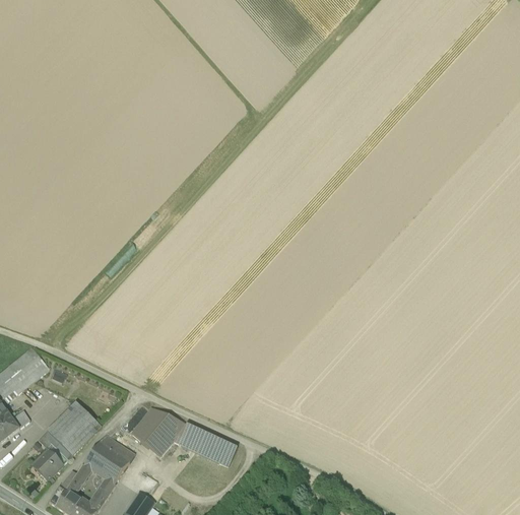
[(31,347),(0,372),(0,399),(4,404),(49,367),(31,347)]
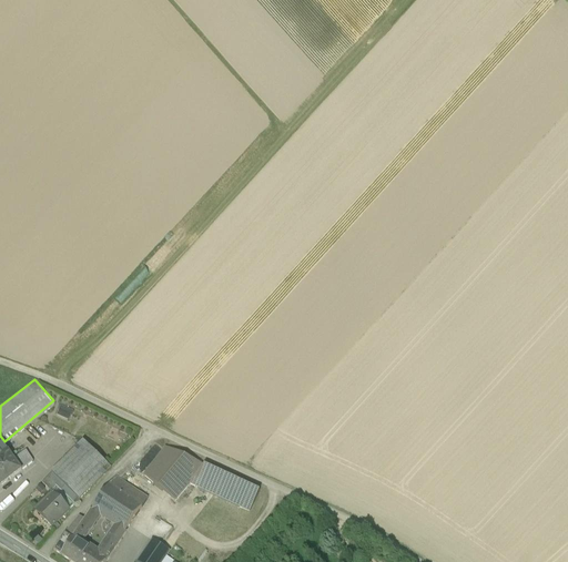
[(61,400),(57,409),(68,415),(72,406),(61,400)]
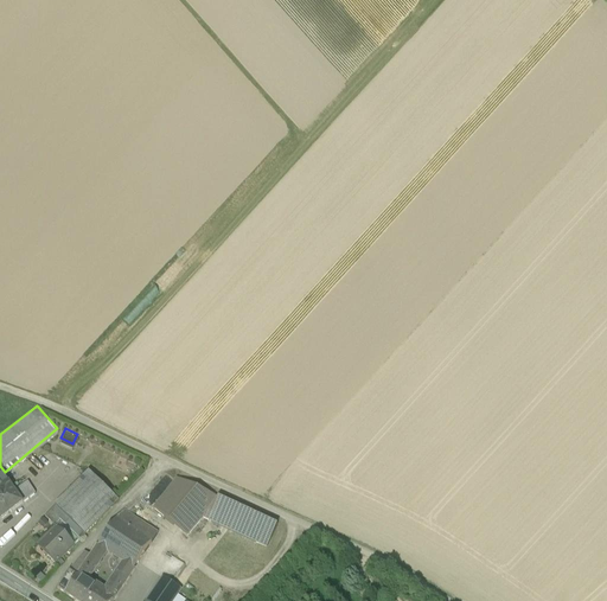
[(0,466),(0,487),(11,480),(5,472),(0,466)]
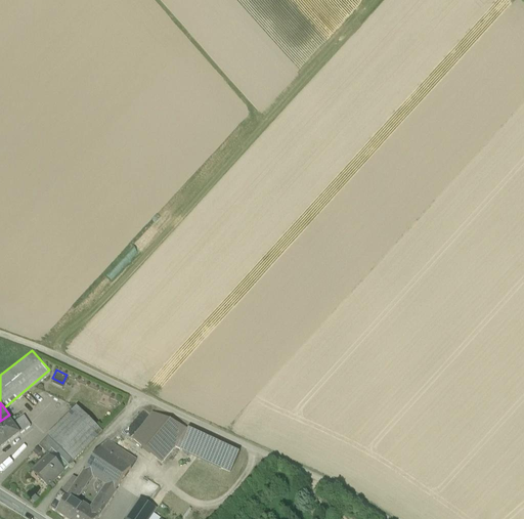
[(77,403),(48,433),(56,441),(52,445),(69,463),(102,429),(77,403)]
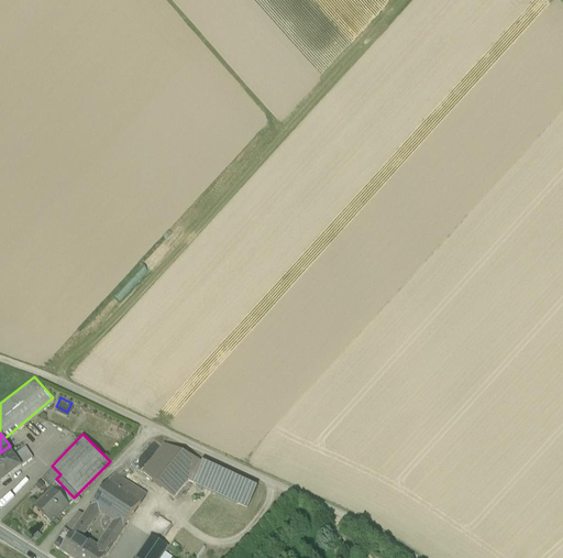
[(202,459),(164,440),(143,468),(174,494),(202,459)]
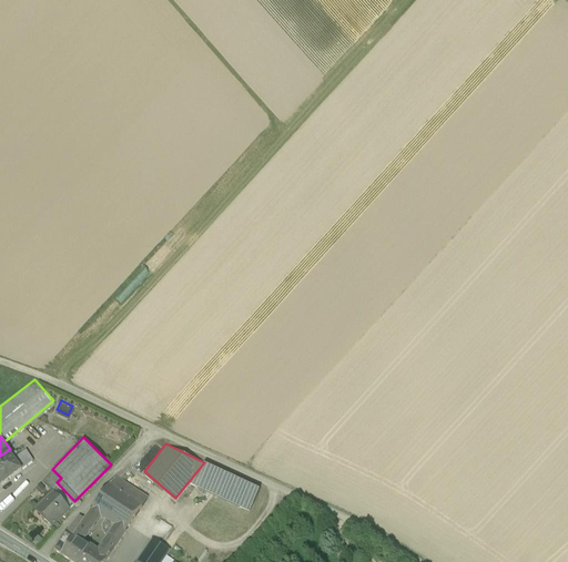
[(26,447),(13,455),(21,466),(33,457),(26,447)]
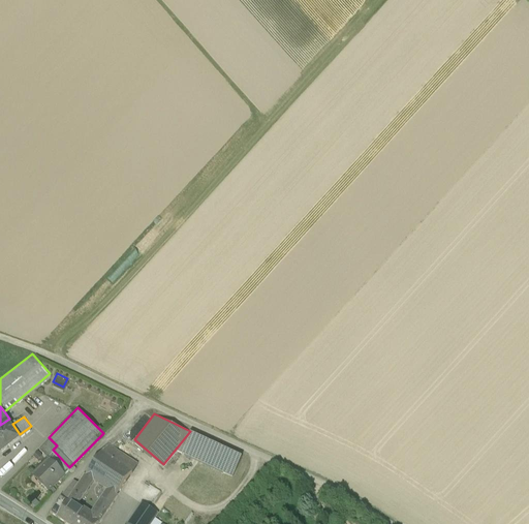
[(9,419),(0,425),(0,450),(20,434),(12,424),(9,419)]
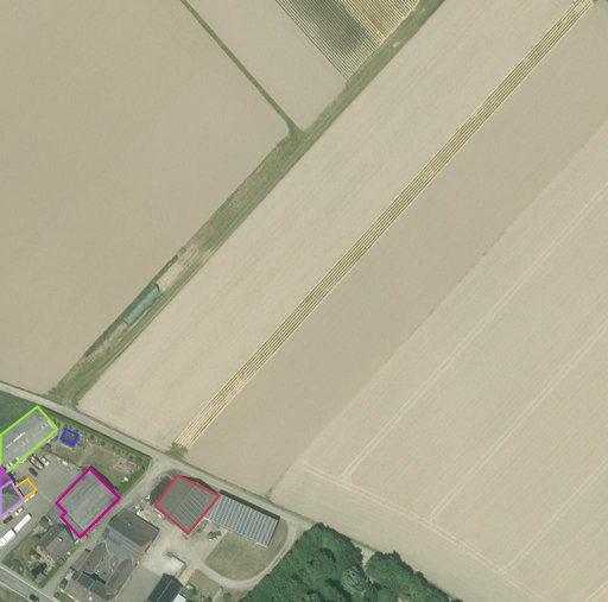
[(65,512),(56,502),(45,513),(55,523),(61,517),(65,512)]
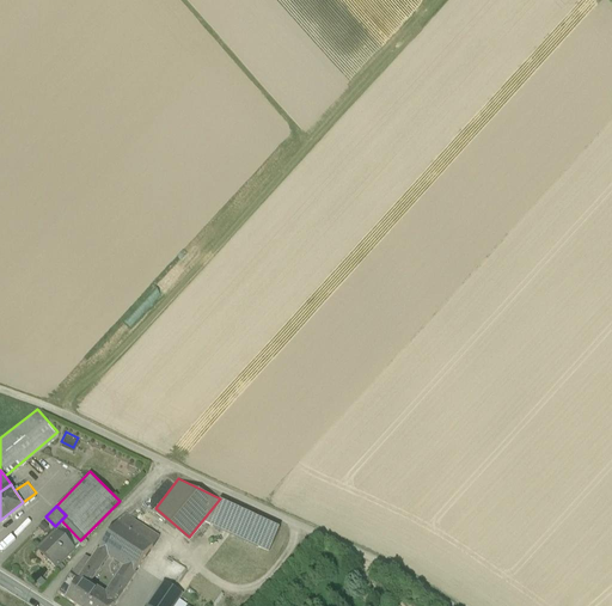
[(159,533),(124,510),(117,519),(153,543),(159,533)]
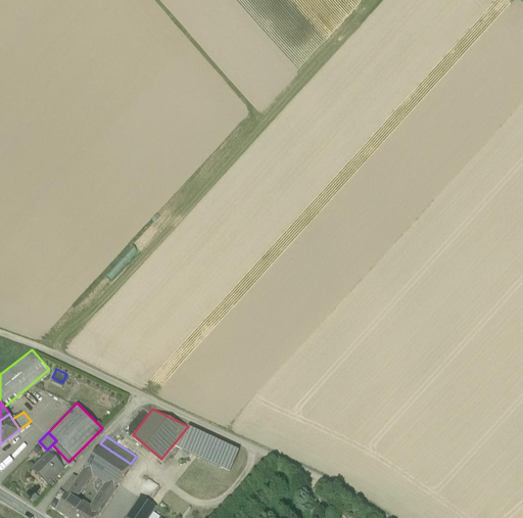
[(131,464),(100,443),(85,467),(93,472),(106,480),(115,486),(131,464)]
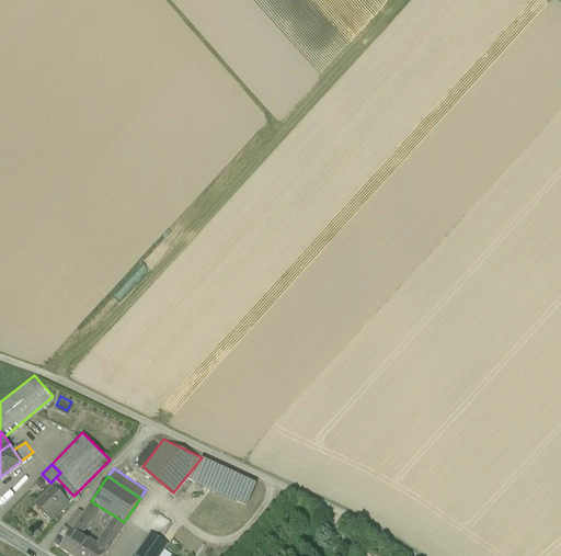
[(69,500),(53,485),(38,499),(44,506),(42,509),(52,518),(69,500)]
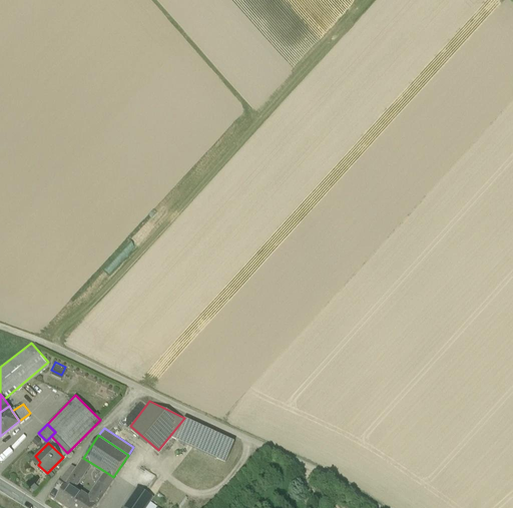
[(77,467),(65,484),(73,489),(91,463),(83,458),(77,467)]
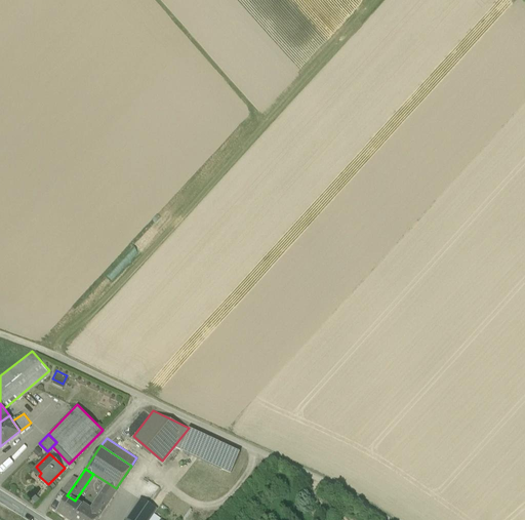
[(74,475),(61,490),(67,495),(79,478),(74,475)]
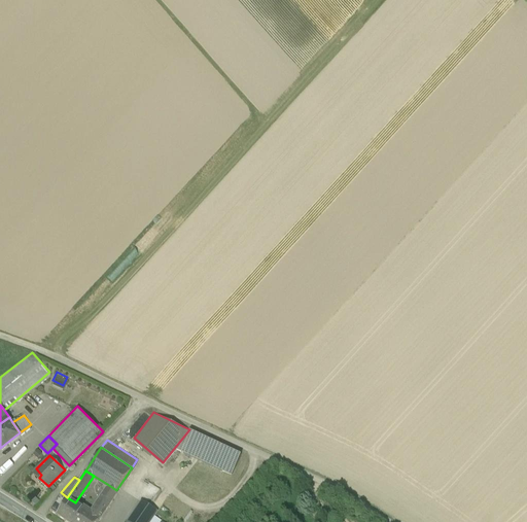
[(116,490),(107,484),(104,489),(113,495),(116,490)]
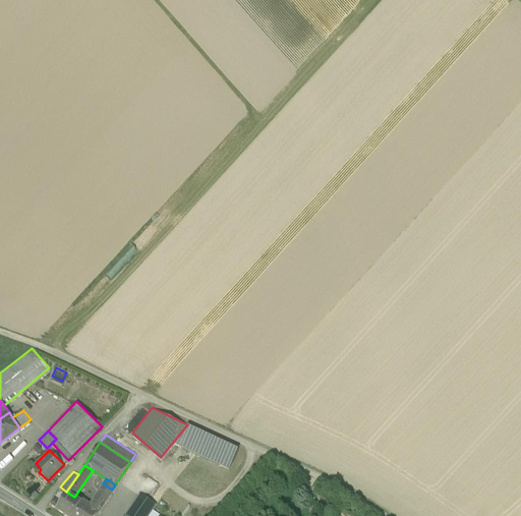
[(103,483),(98,492),(107,498),(112,490),(103,483)]
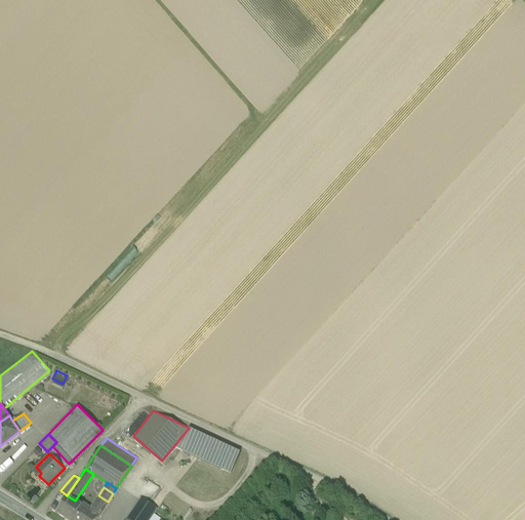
[(67,495),(61,490),(50,507),(70,519),(94,519),(97,516),(103,509),(94,504),(93,502),(88,510),(75,501),(67,495)]
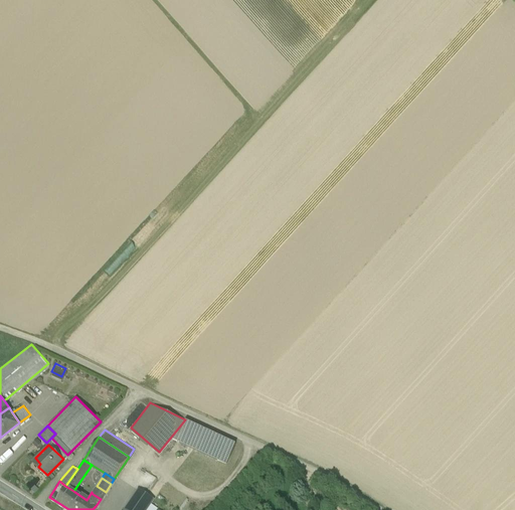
[(106,492),(97,486),(92,492),(93,494),(101,499),(106,492)]
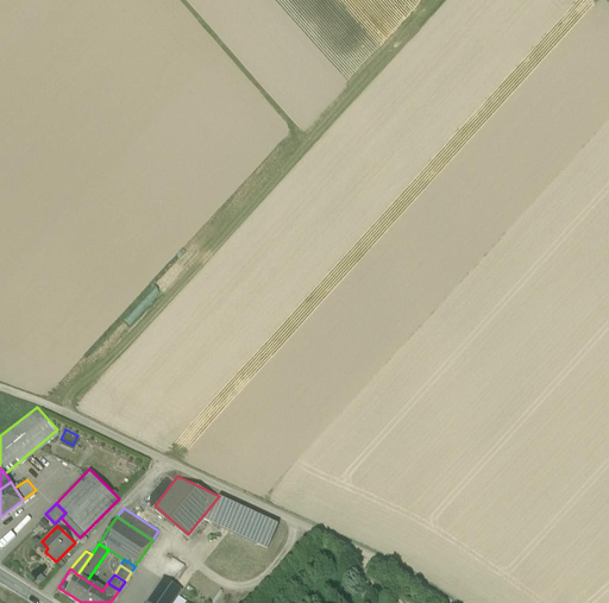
[(163,575),(144,602),(170,602),(182,588),(163,575)]
